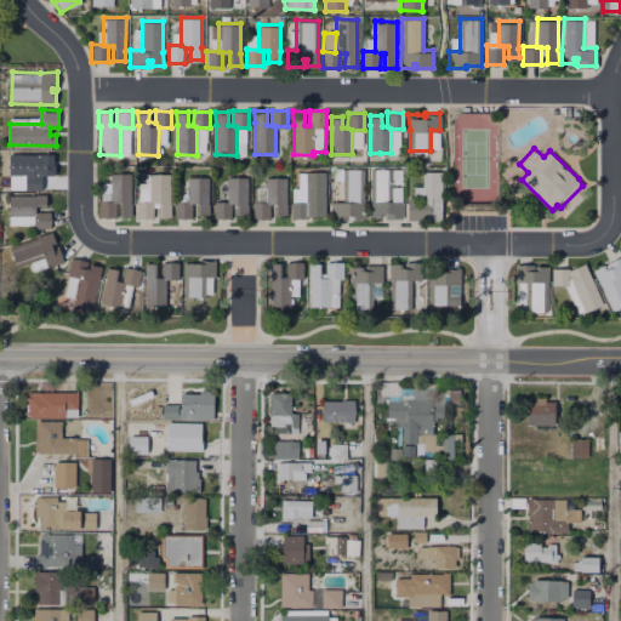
[(52,174),(50,176),(39,175),(39,191),(22,189),(22,176),(6,175),(5,154),(50,154),(50,164),(52,166),(52,174)]
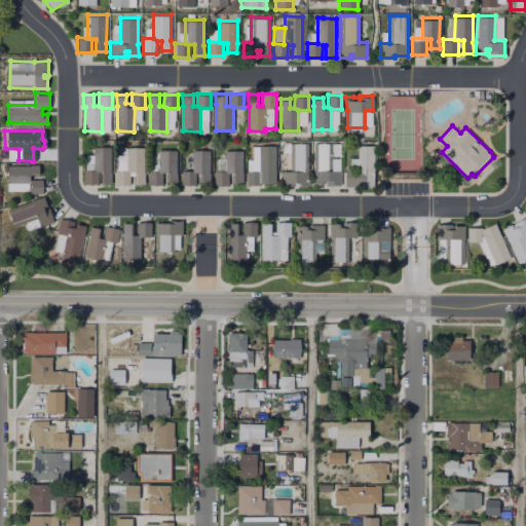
[(308,142),(308,184),(298,184),(298,181),(295,181),(295,184),(282,184),(282,171),(290,171),(290,142),(308,142)]
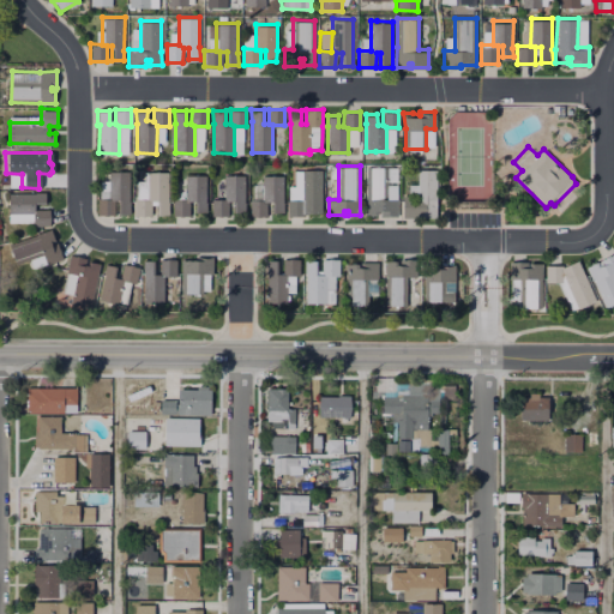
[(397,197),(397,215),(380,215),(380,209),(378,209),(378,212),(375,212),(365,212),(366,166),(375,166),(387,166),(387,197),(397,197)]
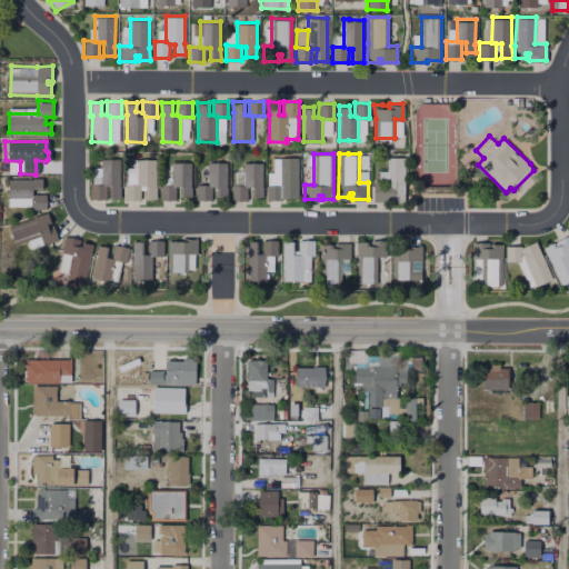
[(403,156),(403,200),(373,200),(373,180),(379,180),(379,169),(388,169),(388,156),(403,156)]
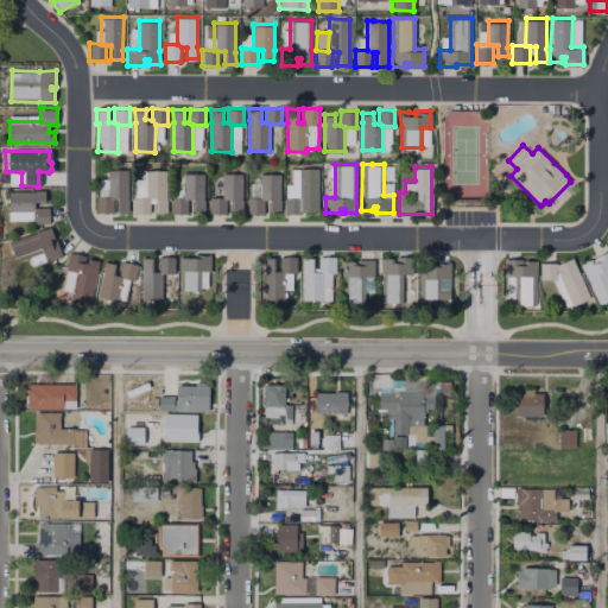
[(130,168),(128,210),(116,210),(116,196),(112,196),(112,211),(97,211),(97,195),(107,195),(108,179),(109,179),(109,168),(130,168)]
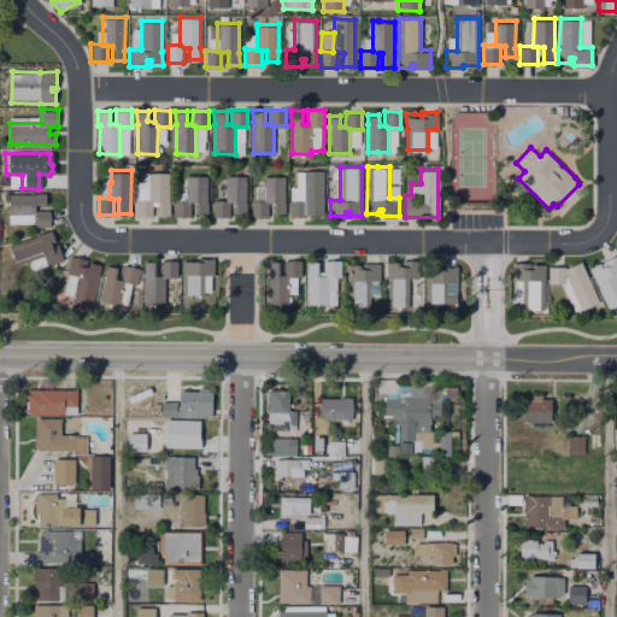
[(169,171),(169,212),(158,212),(158,200),(152,200),(152,215),(135,215),(135,199),(139,199),(139,181),(148,181),(148,171),(169,171)]
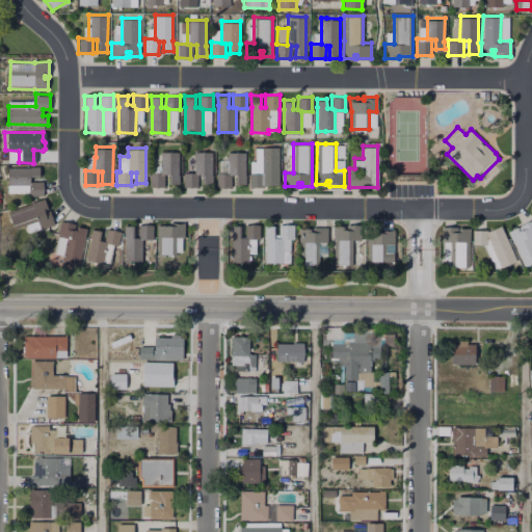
[(179,151),(179,174),(179,182),(169,182),(169,173),(164,173),(164,186),(150,186),(150,171),(161,171),(161,150),(179,151)]
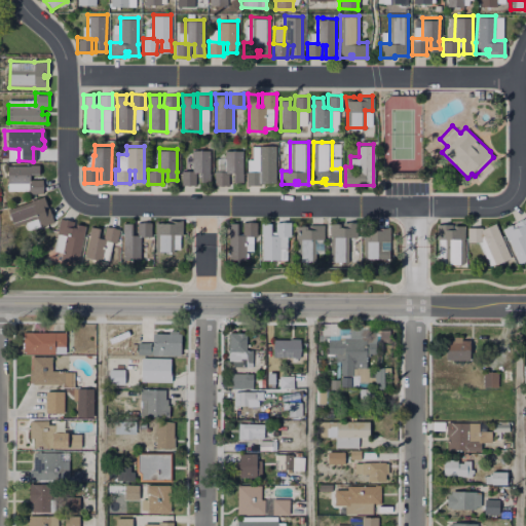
[(210,149),(210,173),(210,181),(200,181),(200,171),(196,171),(196,184),(182,183),(182,170),(192,170),(192,149),(210,149)]
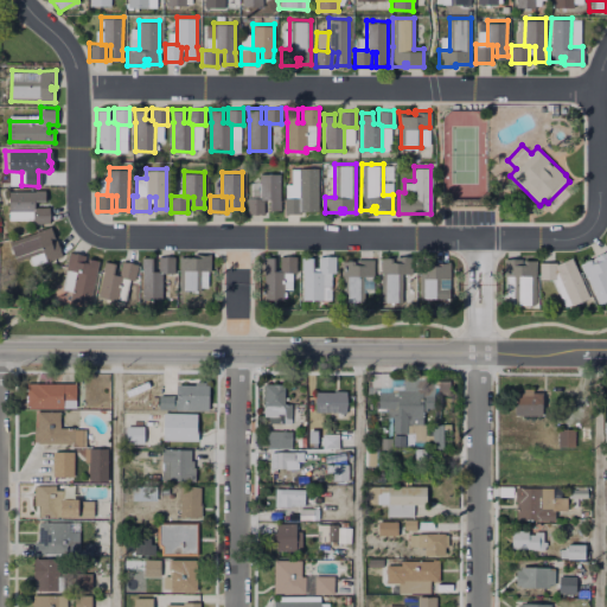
[(280,172),(280,200),(280,209),(269,209),(269,197),(263,197),(263,212),(248,211),(248,197),(260,197),(260,172),(280,172)]
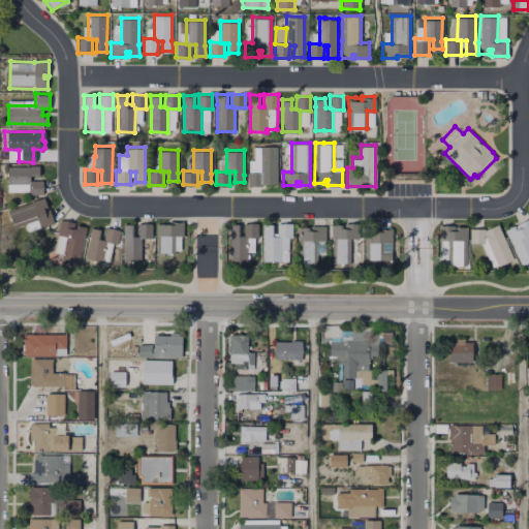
[(276,152),(276,190),(248,190),(248,167),(254,167),(255,152),(276,152)]
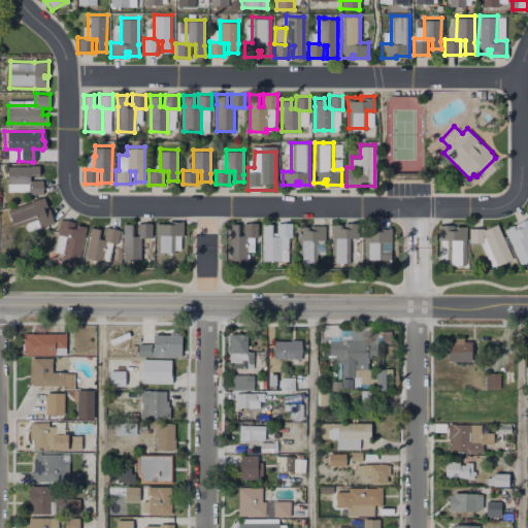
[(39,164),(39,173),(30,173),(30,179),(43,179),(42,194),(28,193),(28,183),(8,183),(8,165),(31,165),(39,164)]
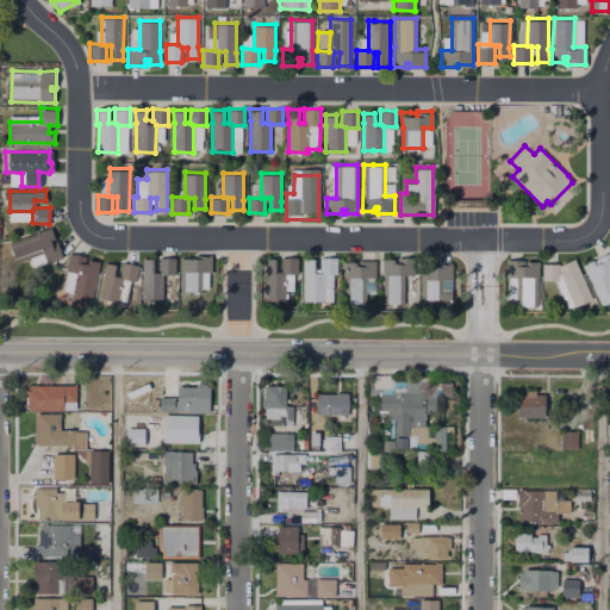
[(51,241),(51,242),(56,241),(62,256),(47,261),(43,251),(17,261),(10,241),(49,226),(54,240),(51,241)]
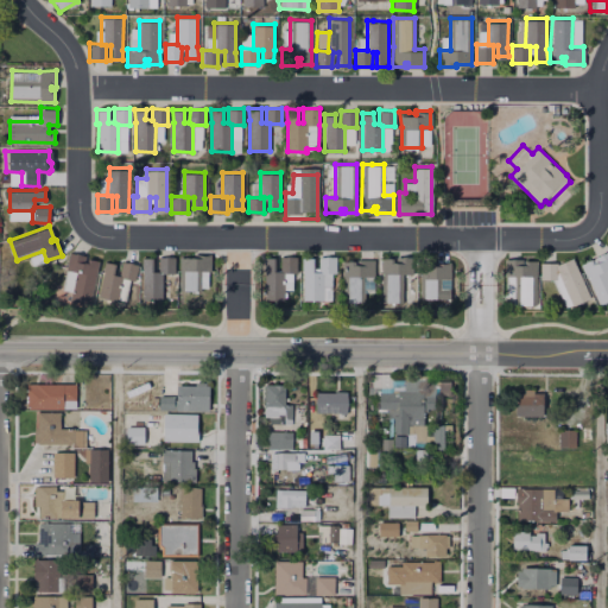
[(607,267),(606,268),(607,273),(607,298),(600,303),(587,276),(581,264),(607,249),(607,267)]
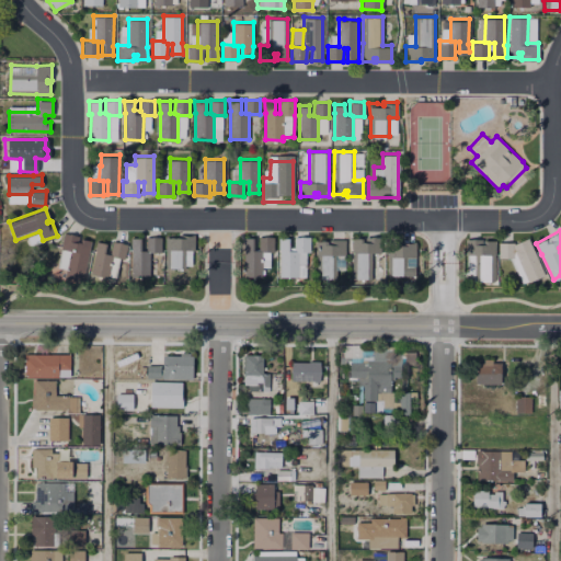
[(77,240),(81,240),(82,237),(92,239),(90,250),(88,250),(84,278),(65,275),(69,249),(61,248),(64,233),(78,236),(77,240)]
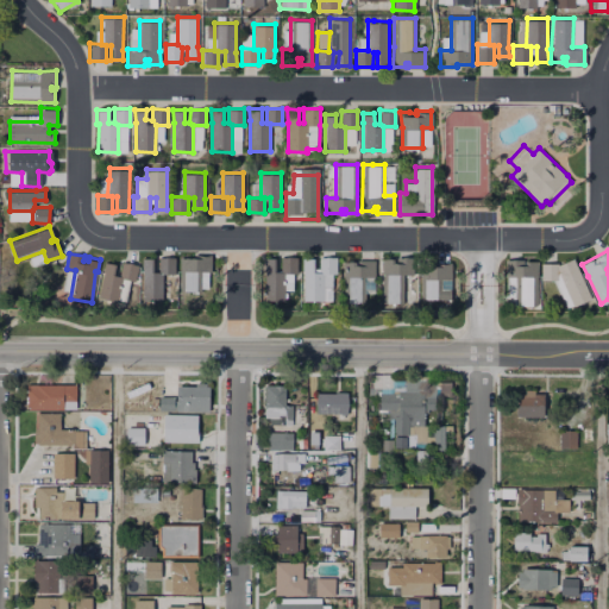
[(212,255),(211,269),(201,269),(201,289),(198,289),(181,290),(181,269),(180,256),(192,256),(196,256),(212,255)]
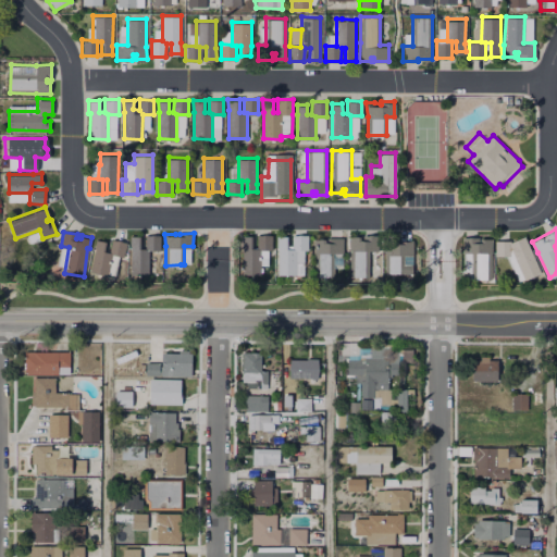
[(160,234),(160,248),(156,248),(156,255),(148,255),(148,273),(131,273),(131,246),(130,235),(140,235),(140,247),(145,247),(146,234),(160,234)]
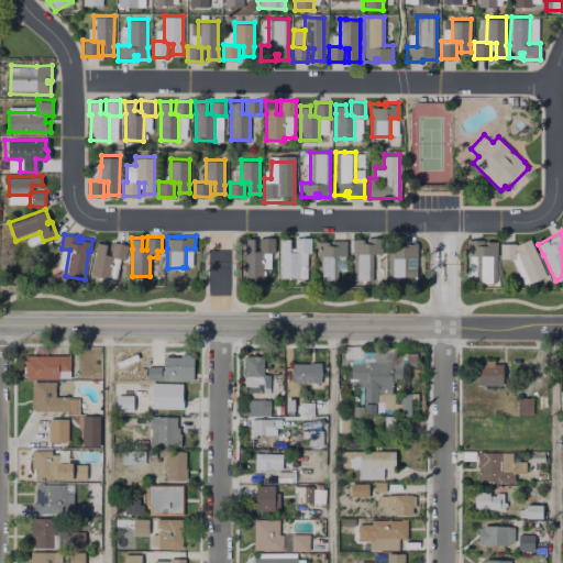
[(275,236),(274,251),(264,251),(264,276),(245,276),(245,250),(244,238),(255,238),(255,249),(260,249),(260,236),(275,236)]
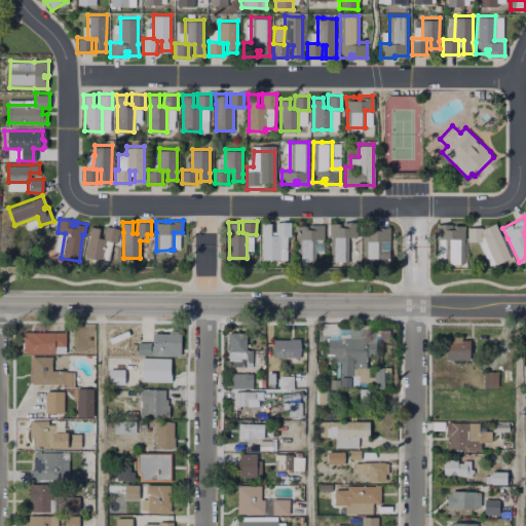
[(290,221),(290,235),(286,234),(286,258),(262,258),(262,233),(261,222),(271,222),(271,233),(275,233),(275,221),(290,221)]
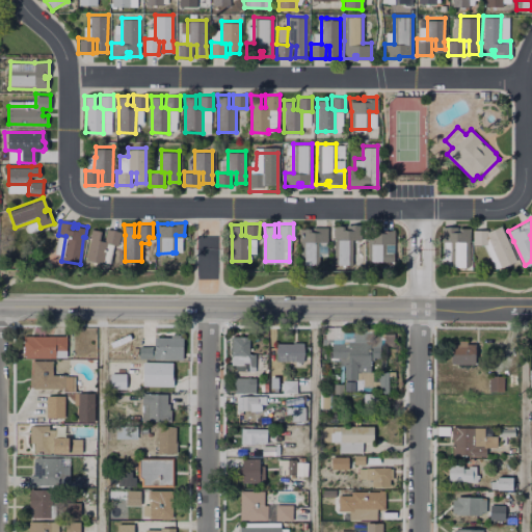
[(361,223),(361,238),(352,238),(351,263),(334,263),(334,238),(334,224),(344,224),(344,228),(346,228),(346,223),(361,223)]
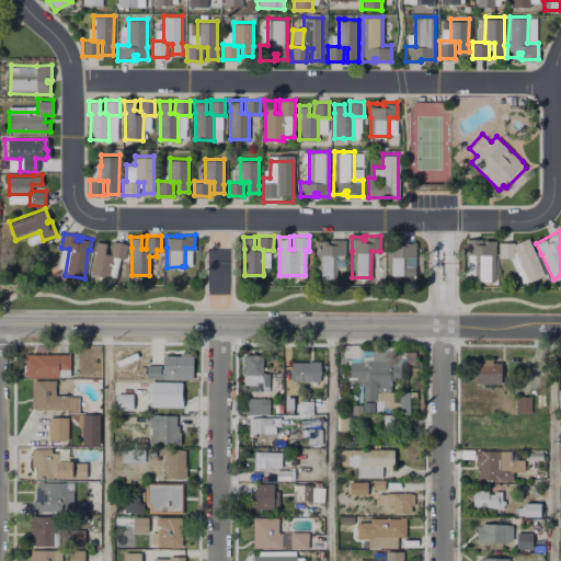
[(527,237),(545,276),(529,284),(521,266),(514,270),(508,256),(497,256),(497,241),(513,241),(527,237)]
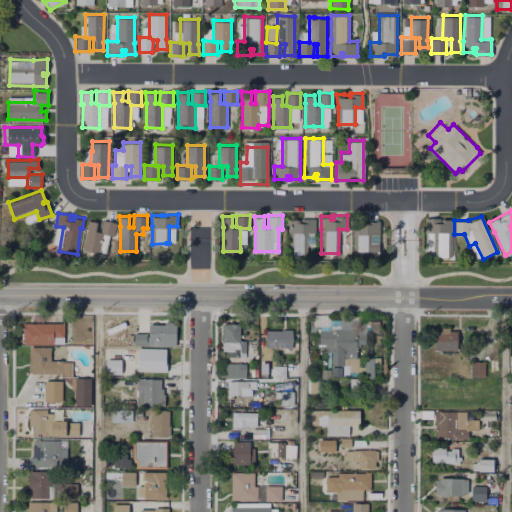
[(315,217),(315,244),(312,244),(306,244),(306,253),(289,253),(289,231),(288,218),(297,218),(297,221),(301,221),(301,217),(313,217),(315,217)]
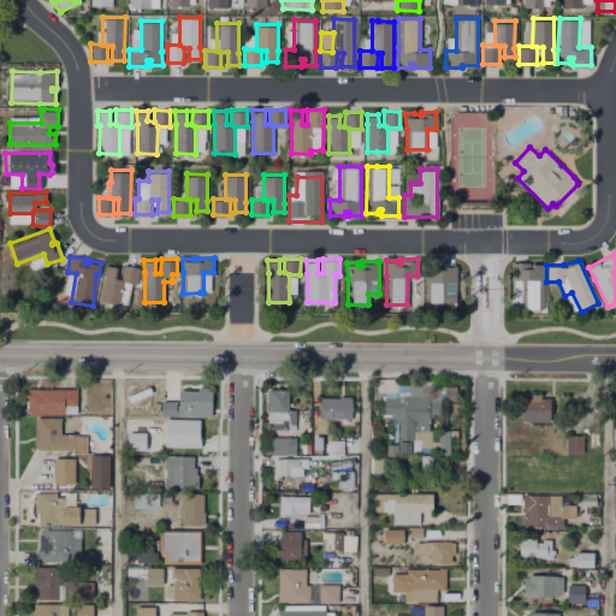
[(529,265),(533,265),(533,261),(544,261),(544,309),(520,309),(520,279),(511,278),(511,261),(529,261),(529,265)]
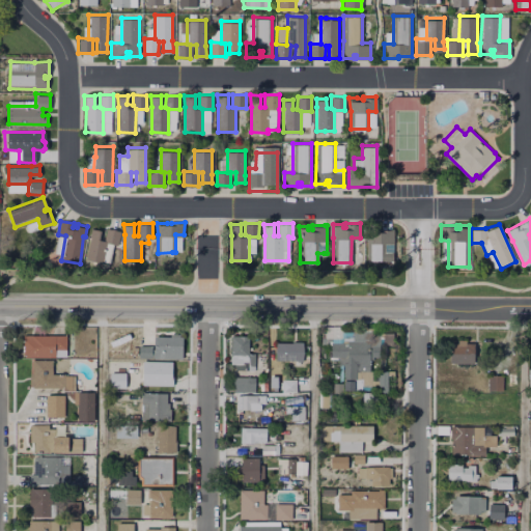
[(100,238),(105,239),(107,227),(120,230),(117,244),(107,242),(104,261),(86,258),(90,236),(91,227),(102,229),(100,238)]
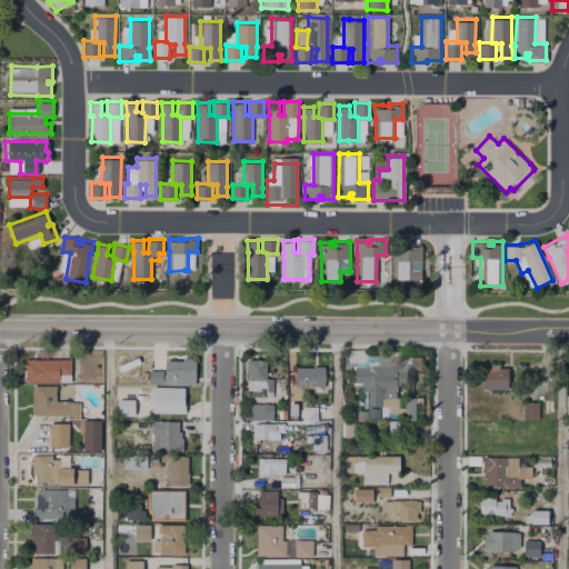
[(421,243),(421,259),(411,259),(411,278),(393,277),(393,256),(391,246),(406,246),(421,243)]
